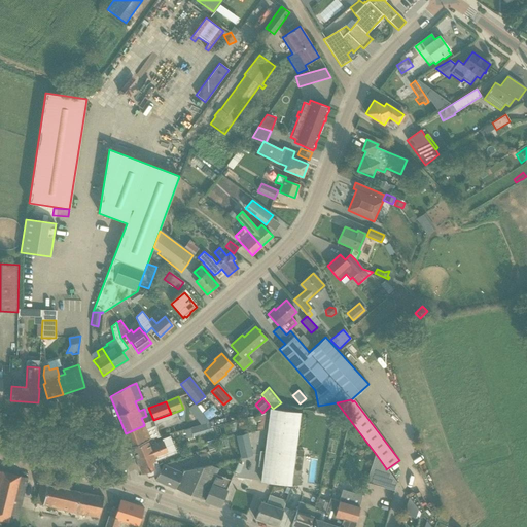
[(291,485),(291,484),(293,470),(301,413),(270,409),(265,452),(259,451),(257,467),(262,467),(260,482),(291,485)]
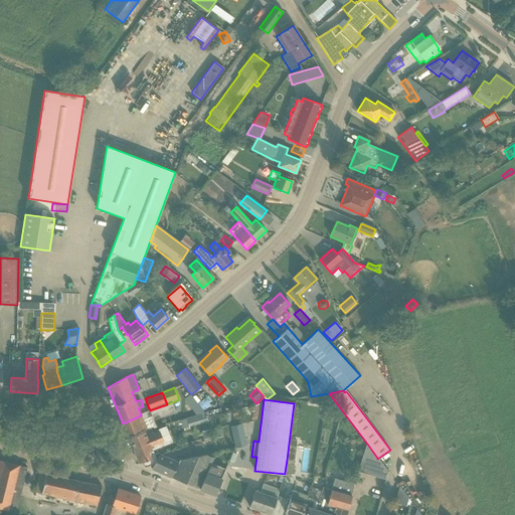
[(141,415),(123,423),(128,437),(146,428),(142,419),(152,415),(154,419),(175,411),(172,402),(167,404),(150,410),(145,412),(141,414),(140,414),(141,415)]
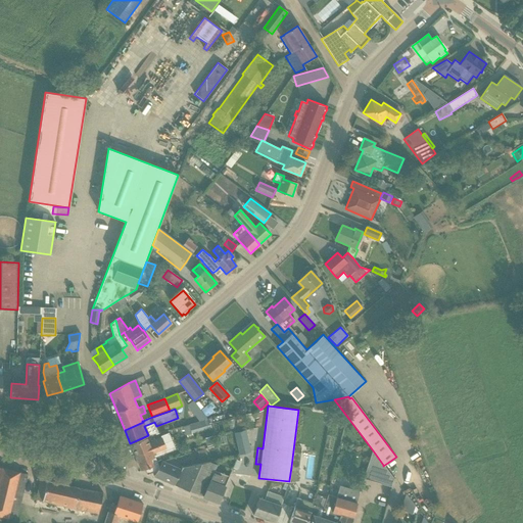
[(210,427),(209,423),(208,419),(189,425),(191,433),(210,427)]
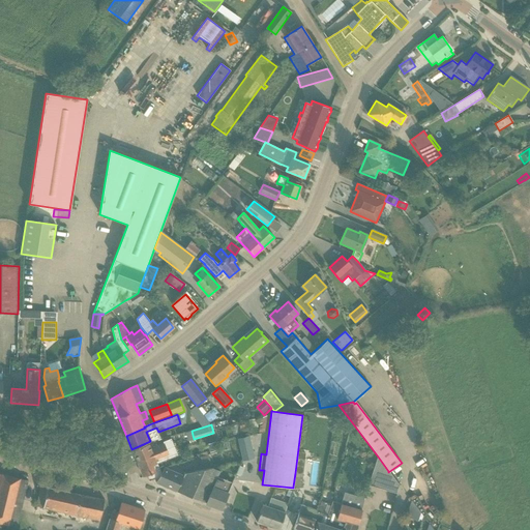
[(248,436),(237,438),(242,461),(254,459),(248,436)]
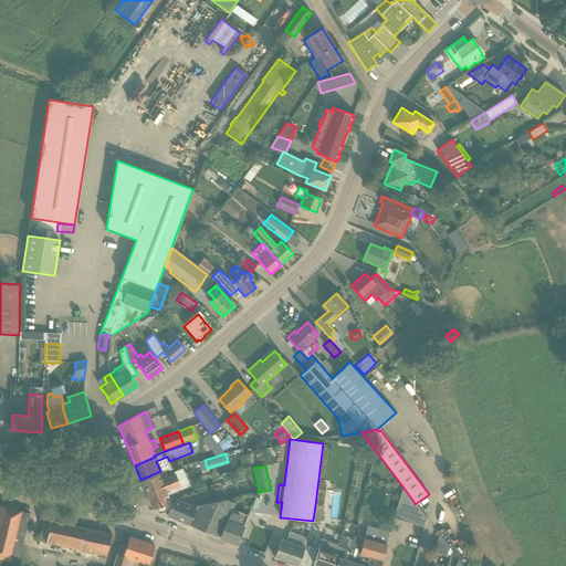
[(142,481),(146,492),(186,477),(182,470),(160,479),(158,474),(142,481)]
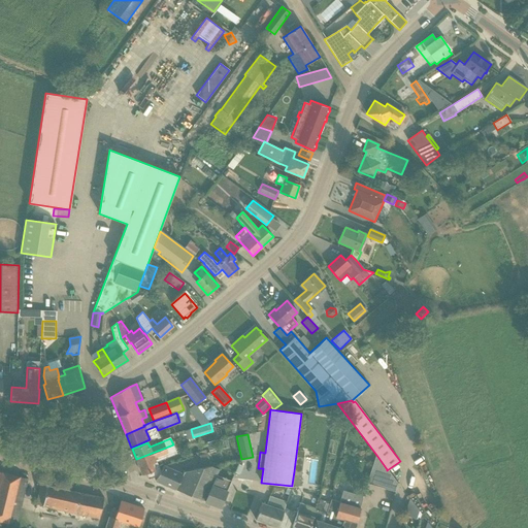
[(217,448),(215,440),(208,442),(210,450),(217,448)]
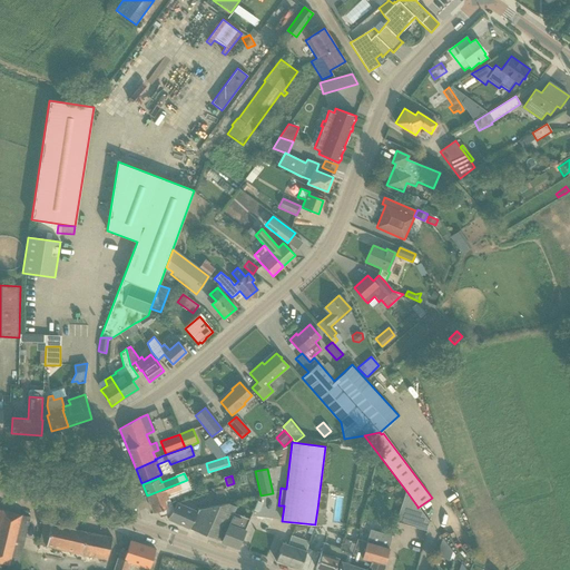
[(169,499),(190,490),(187,480),(147,495),(151,508),(151,509),(154,513),(157,511),(158,512),(160,518),(164,516),(166,516),(168,517),(173,509),(172,505),(169,499)]
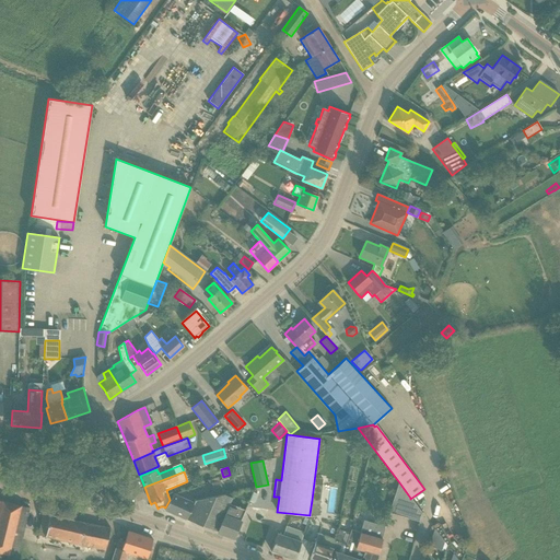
[(208,483),(212,497),(223,493),(219,480),(208,483)]
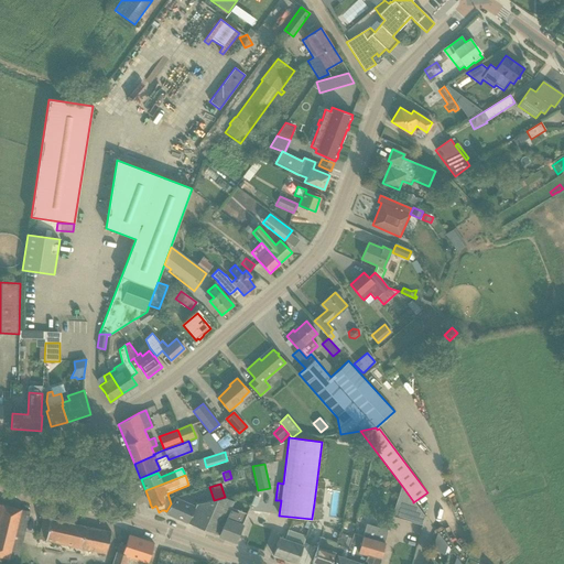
[(402,486),(392,516),(399,518),(408,494),(402,486)]
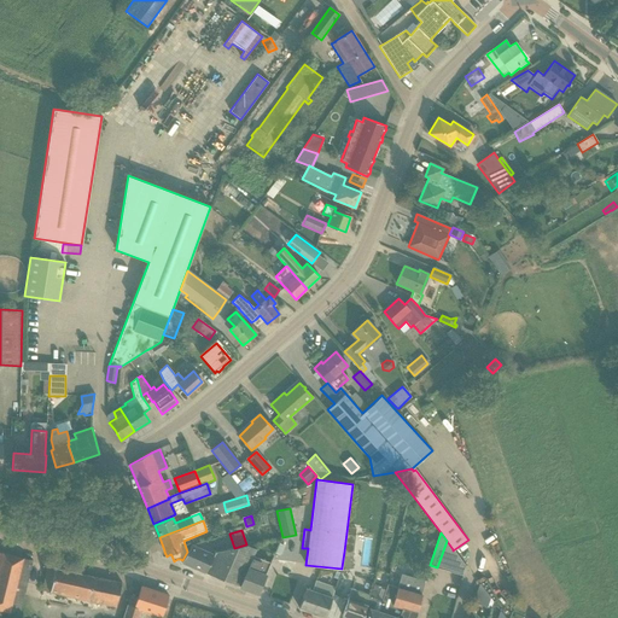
[(275,536),(272,558),(281,560),(285,538),(275,536)]
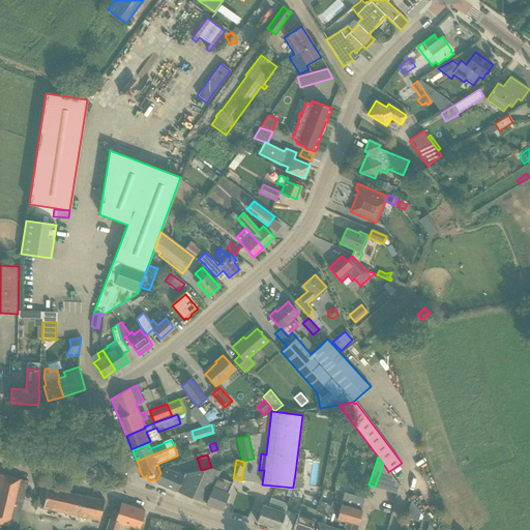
[(383,464),(375,487),(382,489),(388,471),(383,464)]
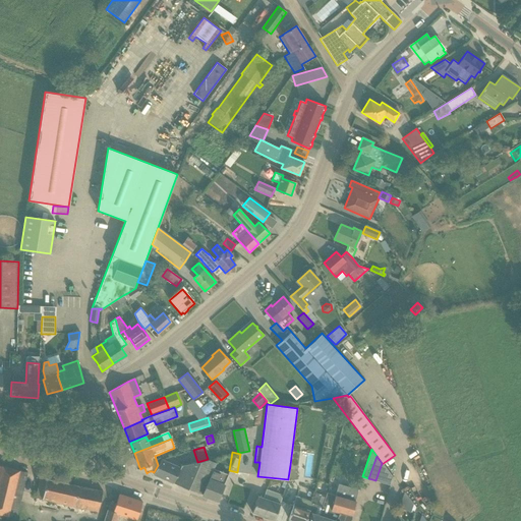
[(180,468),(173,483),(217,500),(228,474),(214,468),(216,463),(208,459),(197,462),(182,466),(181,465),(180,468)]
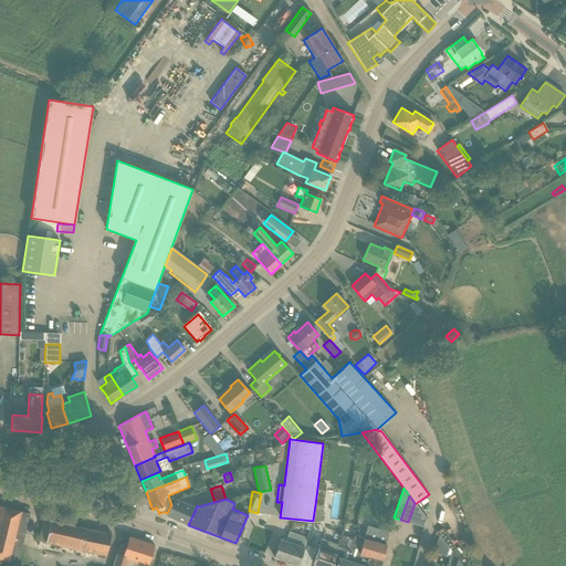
[(175,500),(166,515),(188,525),(196,509),(175,500)]
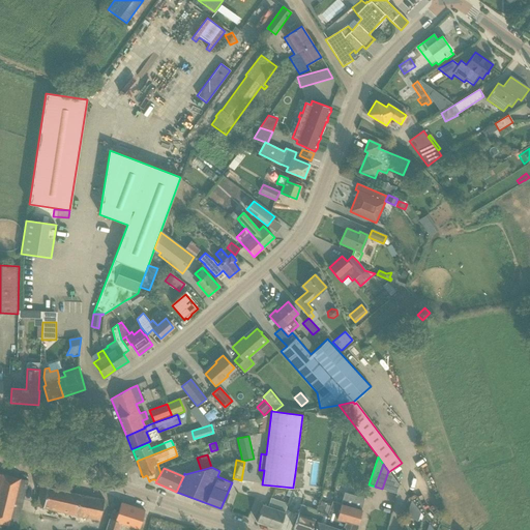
[(393,478),(388,472),(388,471),(382,489),(389,492),(393,478)]
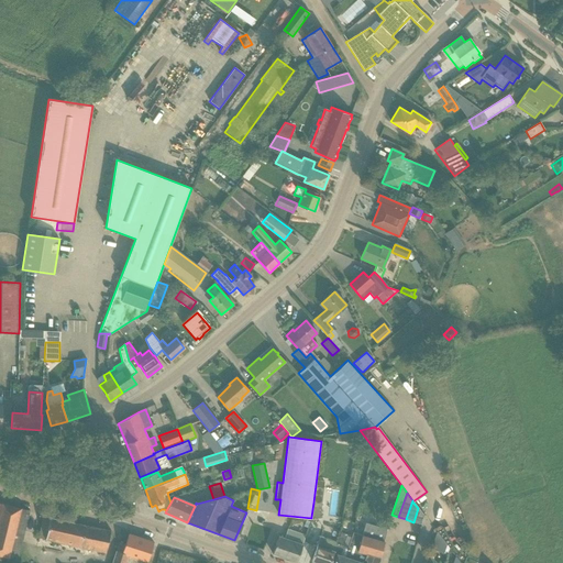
[(0,562),(2,556),(18,560),(26,521),(30,510),(0,503),(0,562)]
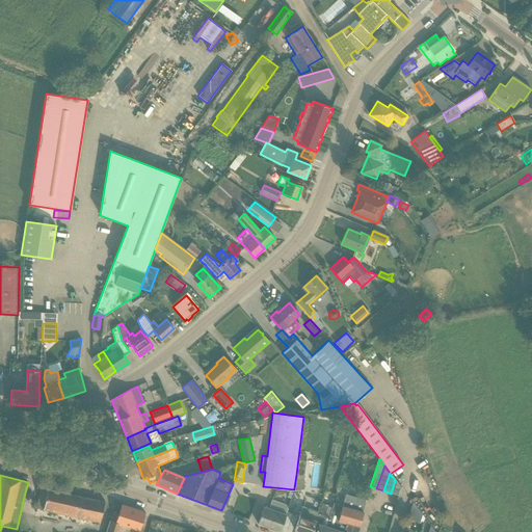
[(296,475),(294,488),(302,489),(304,476),(296,475)]
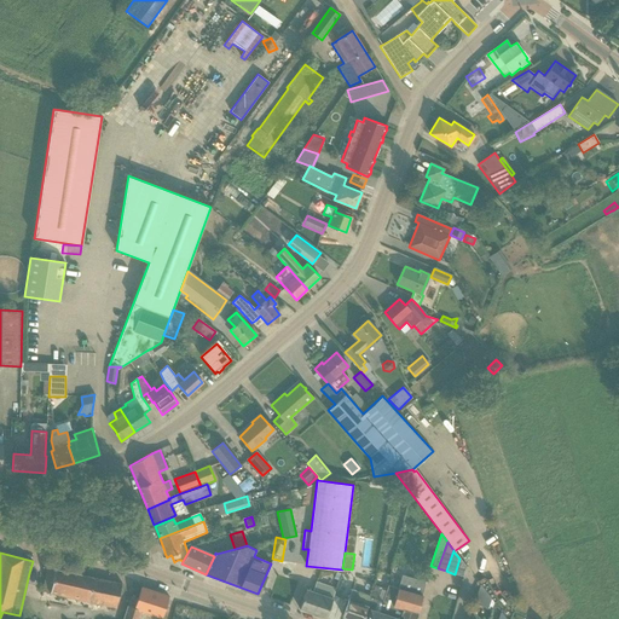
[(455,574),(462,577),(464,567),(460,559),(455,574)]
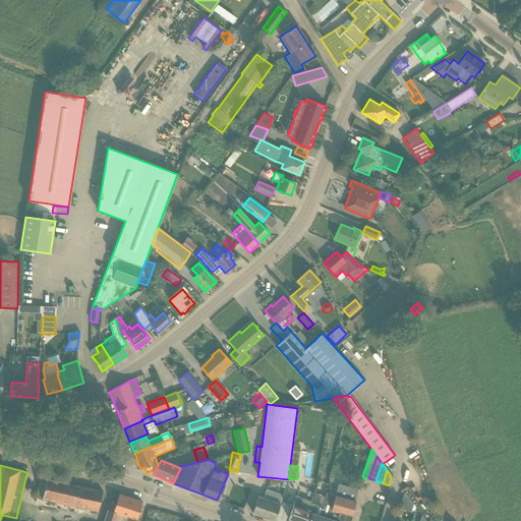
[(41,477),(38,487),(36,499),(66,506),(71,484),(41,477)]
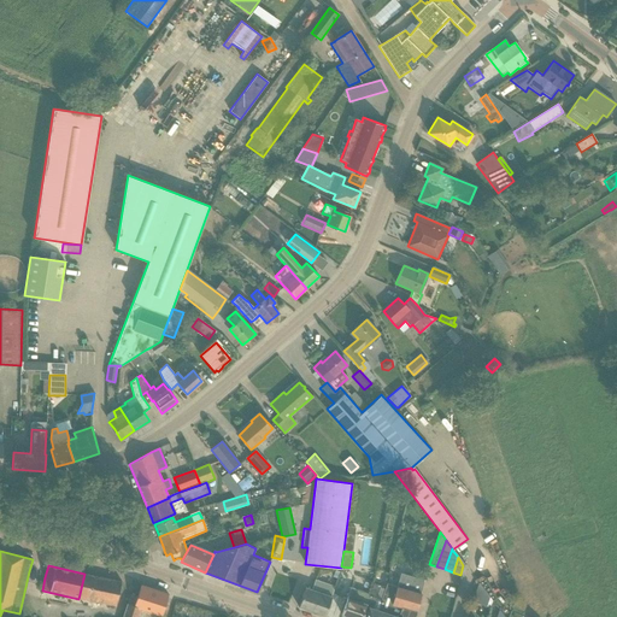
[(122,582),(84,574),(78,599),(116,607),(122,582)]
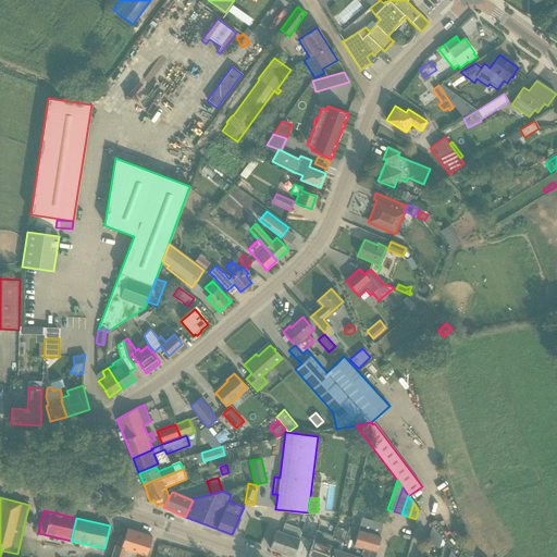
[(344,542),(344,543),(341,551),(345,553),(343,556),(373,556),(375,552),(380,536),(380,535),(382,525),(362,520),(360,530),(358,530),(356,537),(346,534),(344,542)]
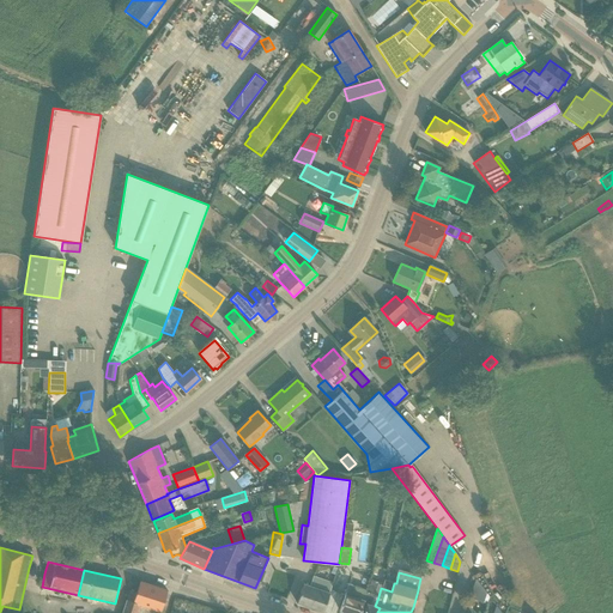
[(303,583),(296,604),(323,612),(329,593),(333,582),(313,576),(310,586),(303,583)]
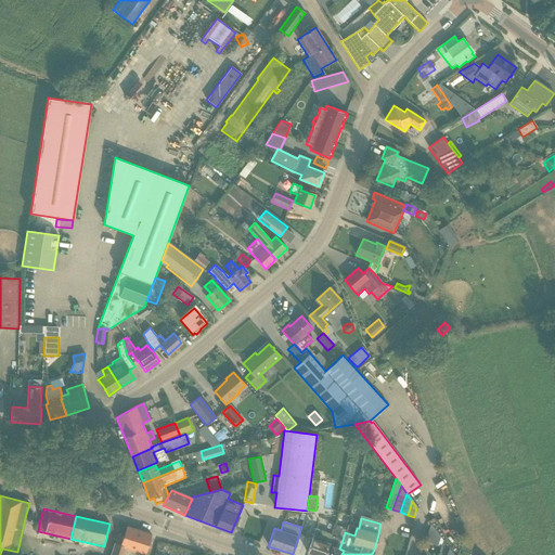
[(332,546),(328,554),(341,554),(344,551),(339,549),(343,541),(338,540),(338,539),(341,527),(336,525),(332,537),(330,543),(328,545),(332,546)]
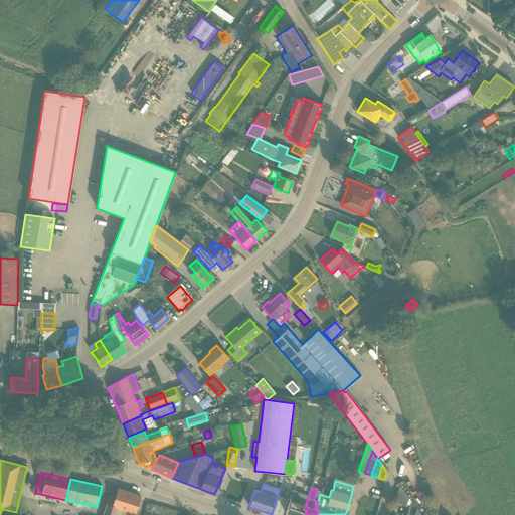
[(408,498),(399,487),(394,502),(405,506),(406,505),(409,506),(411,501),(408,498)]
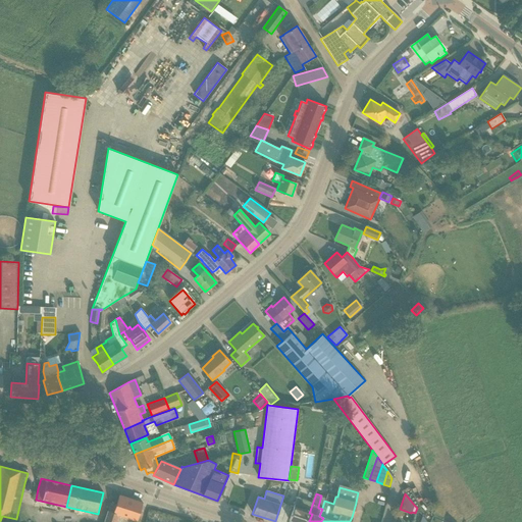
[(137,521),(142,503),(118,496),(115,506),(110,504),(108,511),(107,511),(103,521),(121,521),(123,517),(137,521)]
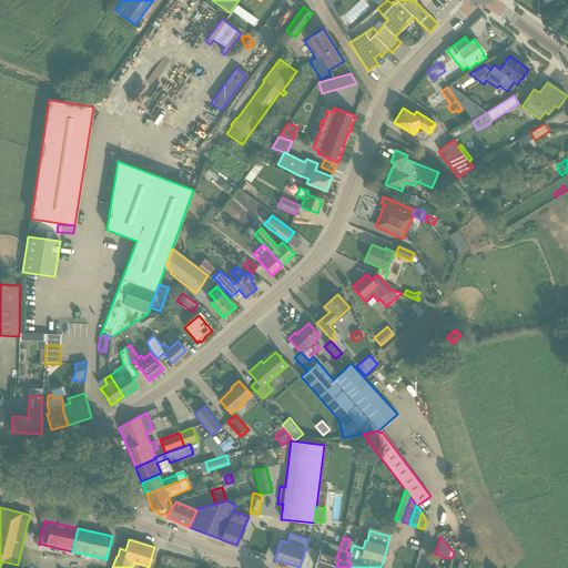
[(320,550),(317,555),(314,566),(321,567),(333,567),(336,558),(337,556),(327,553),(330,544),(323,541),(320,550)]
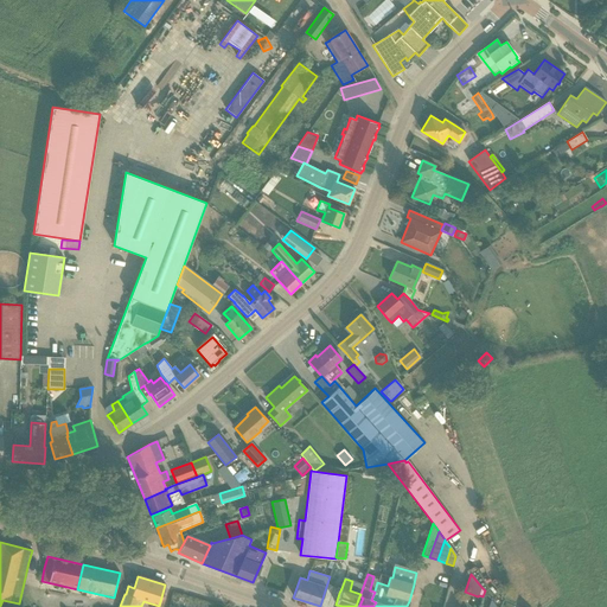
[(222,606),(224,601),(181,587),(174,606),(222,606)]
